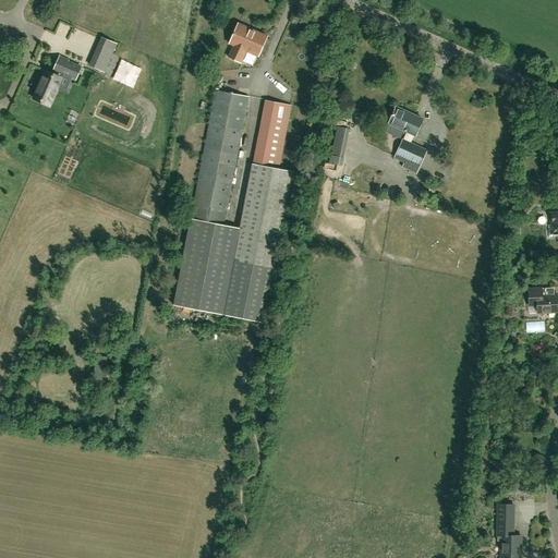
[(318,11),(315,20),(322,22),(325,13),(318,11)]
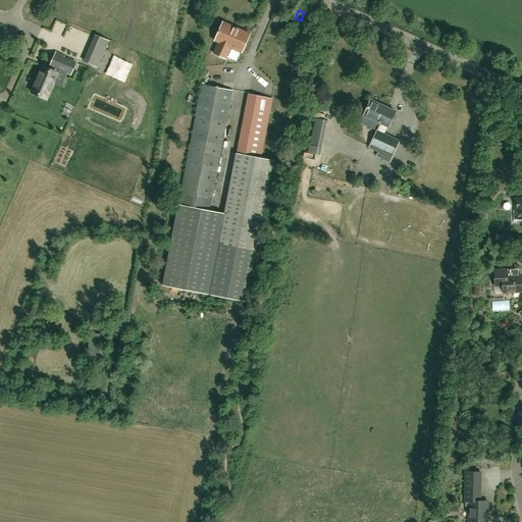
[(242,52),(250,34),(222,22),(214,41),(215,41),(215,40),(219,42),(214,53),(225,58),(230,47),(242,52)]
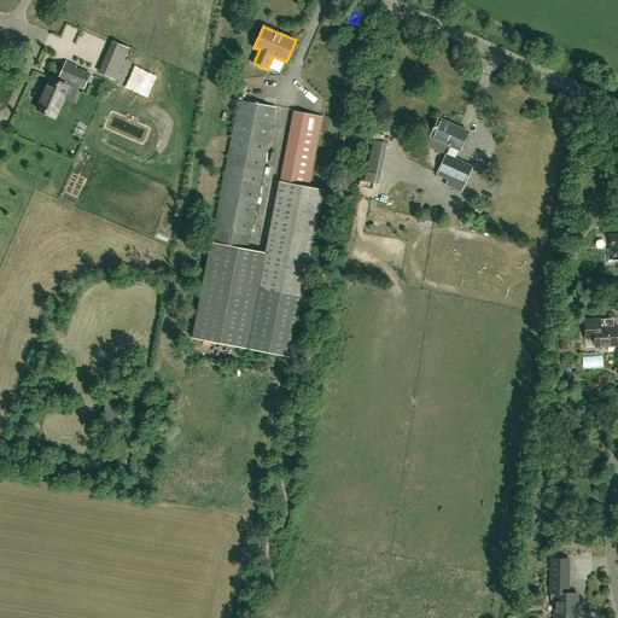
[(115,80),(123,59),(128,48),(114,41),(109,53),(108,58),(100,74),(110,77),(115,80)]
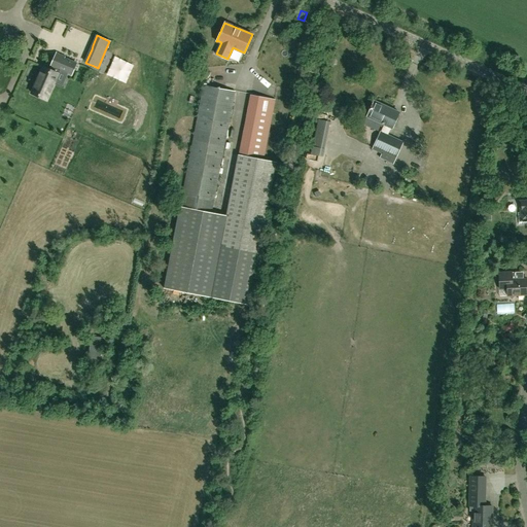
[(65,57),(56,53),(49,66),(50,67),(50,69),(42,65),(29,94),(47,102),(56,83),(61,71),(68,74),(72,76),(77,63),(65,58),(65,57)]
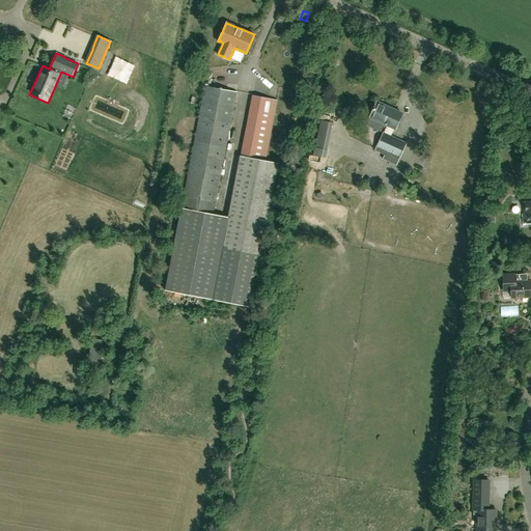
[(236,91),(205,86),(183,205),(213,212),(236,91)]
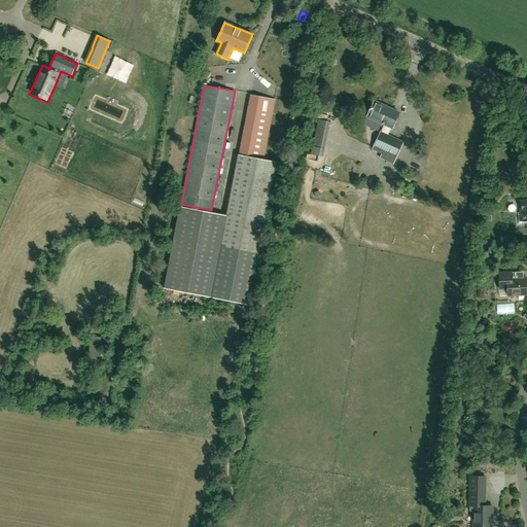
[(262,160),(275,99),(251,94),(239,154),(220,245),(257,253),(276,162),(262,160)]
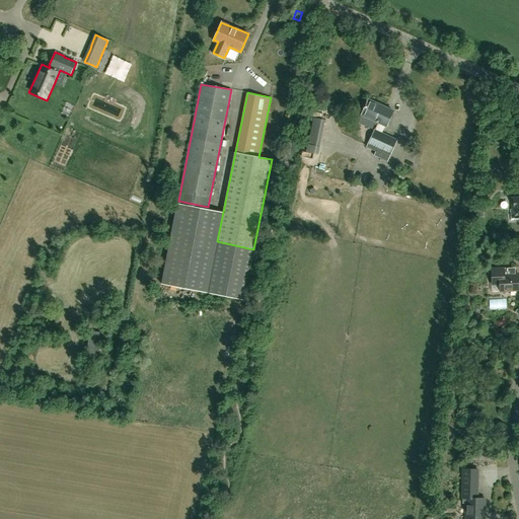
[(393,110),(369,99),(366,105),(365,105),(362,114),(378,122),(368,144),(389,154),(396,139),(382,133),(385,125),(386,125),(390,117),(393,110)]
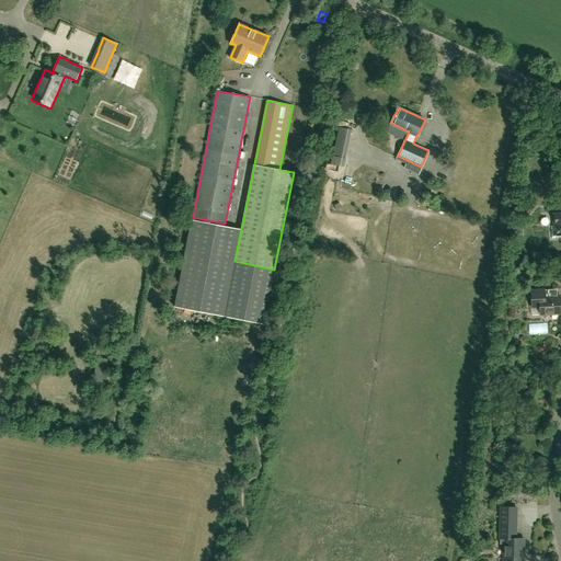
[(343,167),(346,151),(351,130),(339,127),(333,156),(332,156),(331,164),(343,167)]
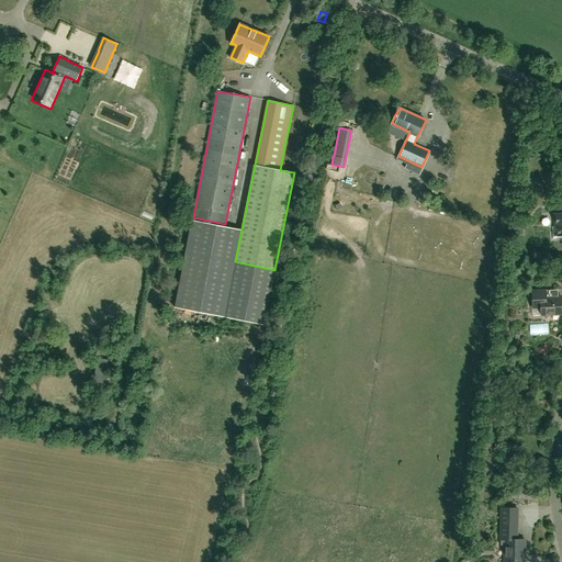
[(553,239),(561,238),(561,215),(555,215),(555,227),(552,227),(553,239)]
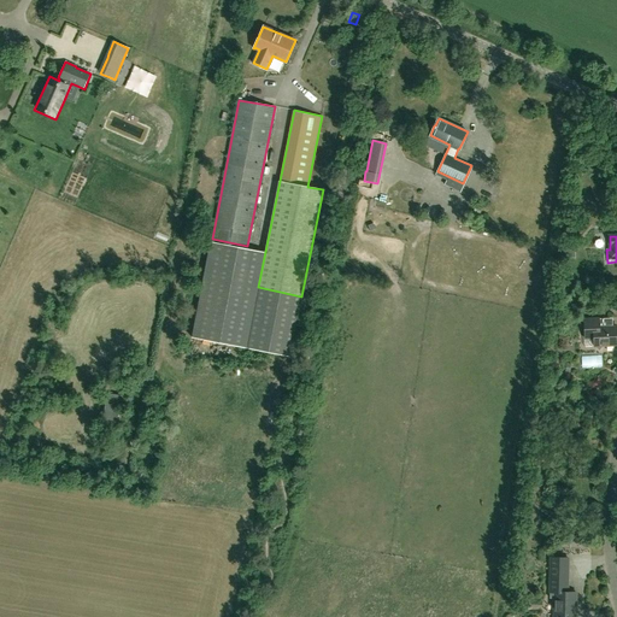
[(265,252),(247,250),(211,242),(206,274),(192,338),(291,357),(298,318),(301,297),(278,292),(258,287),(265,252)]
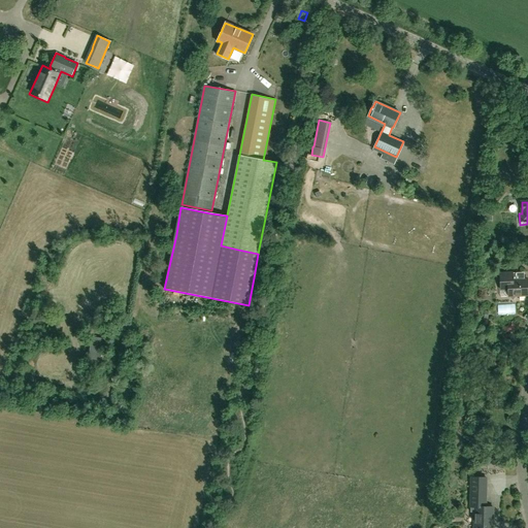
[(485,253),(491,248),(483,238),(476,243),(485,253)]
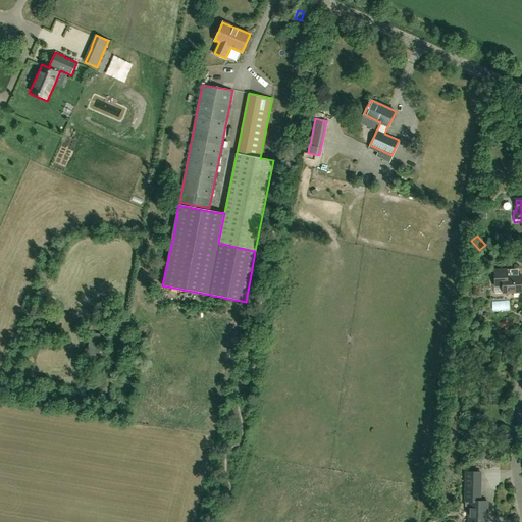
[(507,276),(507,269),(493,270),(494,285),(502,285),(503,293),(507,296),(510,293),(521,291),(521,275),(521,276),(507,276)]
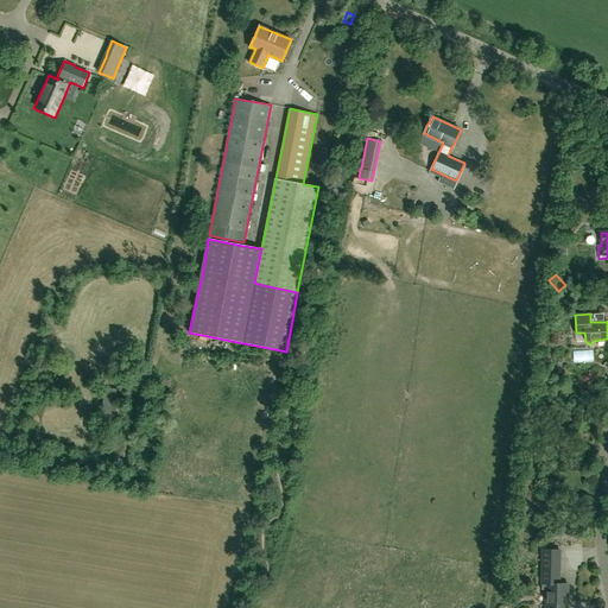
[(567,607),(568,583),(557,583),(558,570),(558,555),(543,555),(542,583),(546,583),(545,607),(567,607)]
